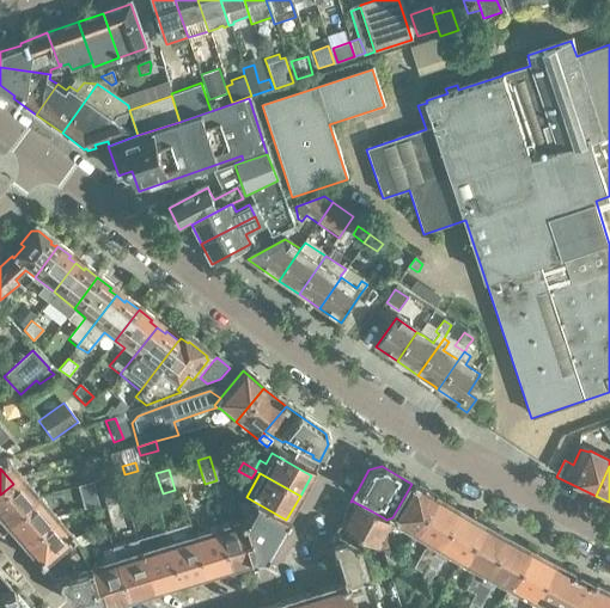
[(0,521),(5,527),(30,504),(13,484),(0,495),(0,521)]
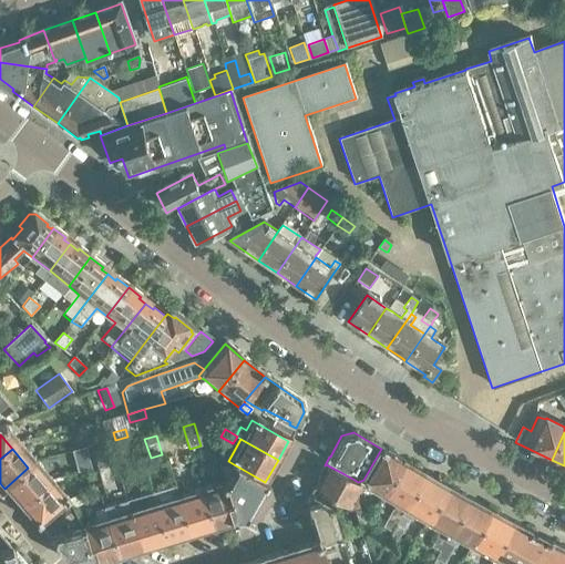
[(403,462),(381,449),(363,480),(363,485),(381,496),(403,462)]
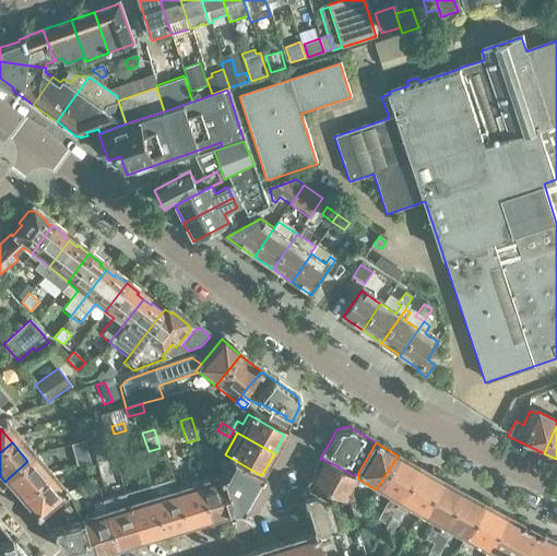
[(34,456),(27,461),(4,482),(20,500),(45,481),(51,475),(34,456)]
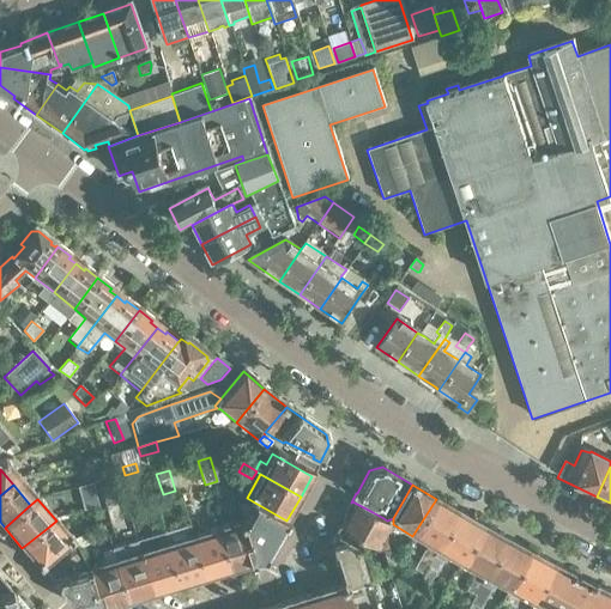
[(67,518),(82,515),(82,513),(97,509),(94,499),(65,507),(67,518)]
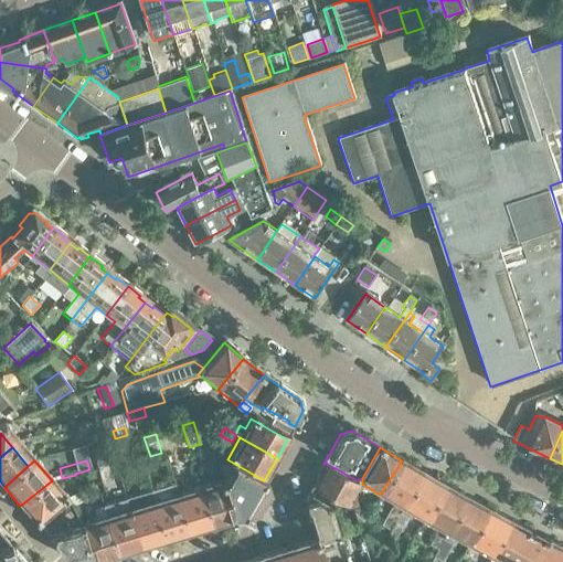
[(423,473),(402,460),(380,495),(394,504),(391,509),(380,527),(388,530),(423,473)]
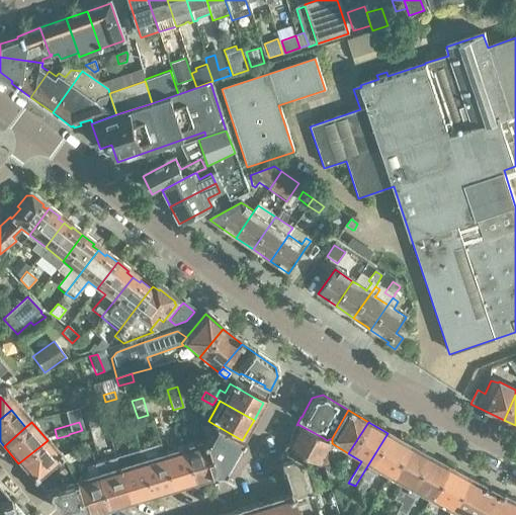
[(204,440),(215,477),(224,474),(242,440),(213,424),(204,440)]
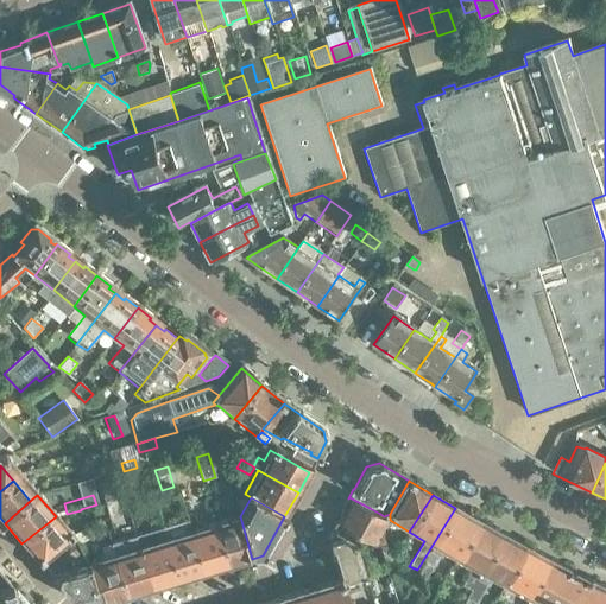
[(349,497),(348,498),(335,523),(366,540),(373,539),(384,519),(384,516),(380,514),(370,508),(349,497)]
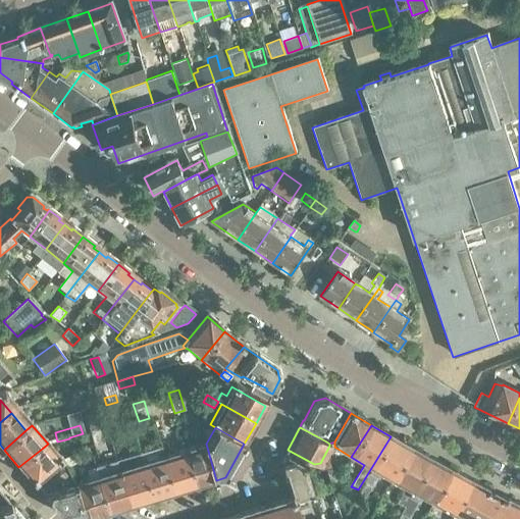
[(377,473),(391,481),(410,448),(391,436),(358,489),(356,494),(363,498),(369,487),(374,478),(377,473)]
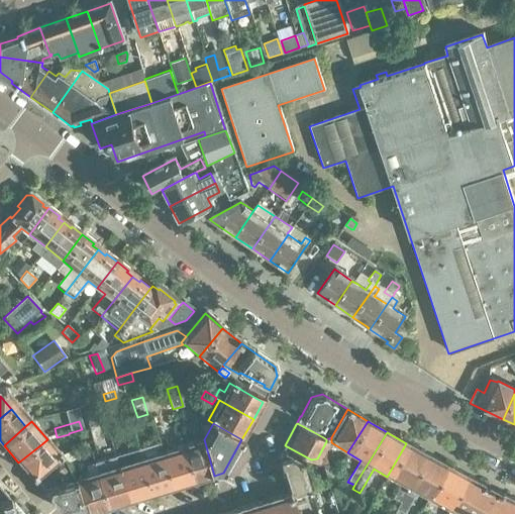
[(18,463),(34,481),(56,461),(62,456),(47,439),(41,444),(18,463)]
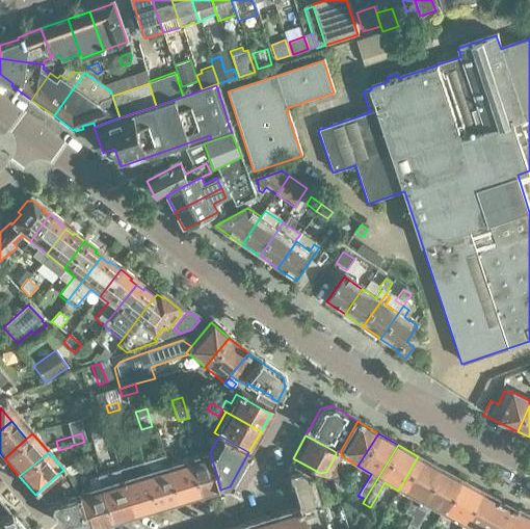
[(186,459),(197,497),(220,490),(210,452),(186,459)]
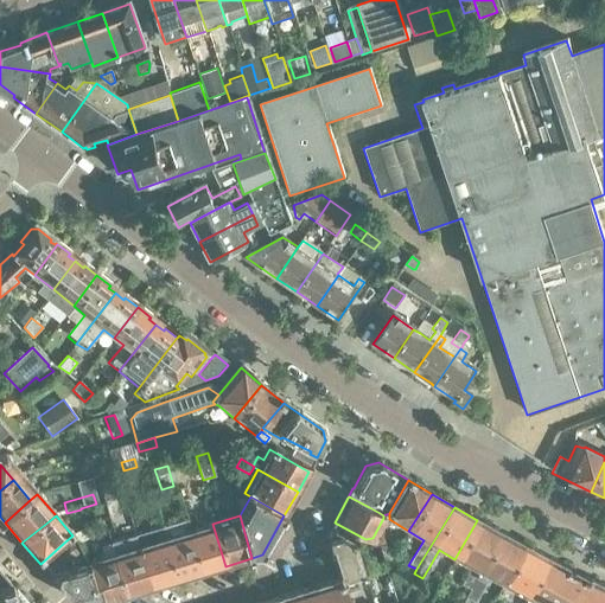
[(462,563),(478,572),(501,533),(490,527),(477,520),(454,559),(462,563)]
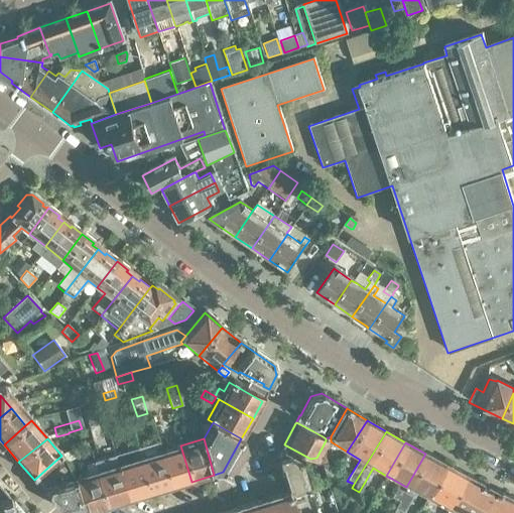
[(180,445),(158,453),(169,489),(191,482),(180,445)]
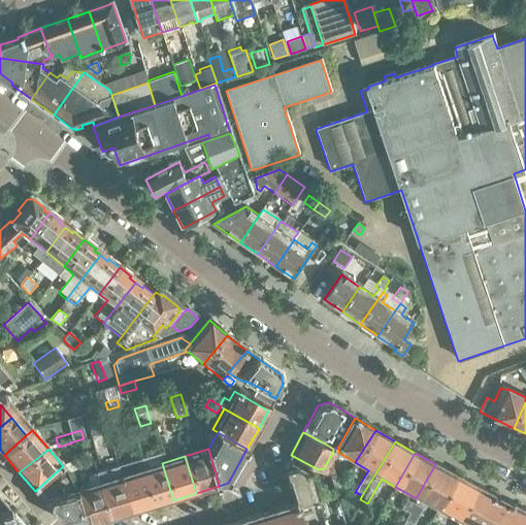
[(119,477),(130,514),(152,506),(140,469),(138,461),(116,468),(119,477)]
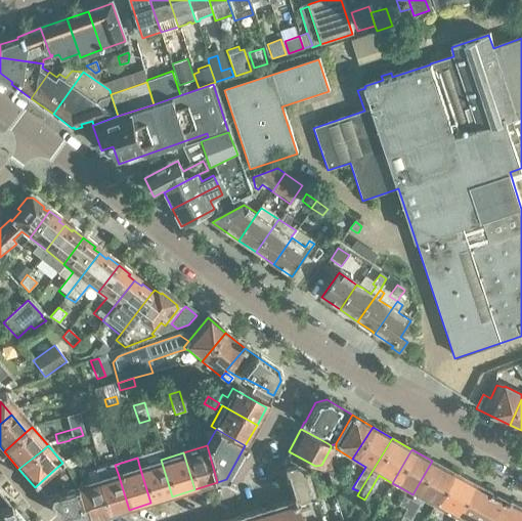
[(293,502),(311,495),(303,469),(285,458),(280,465),(293,502)]
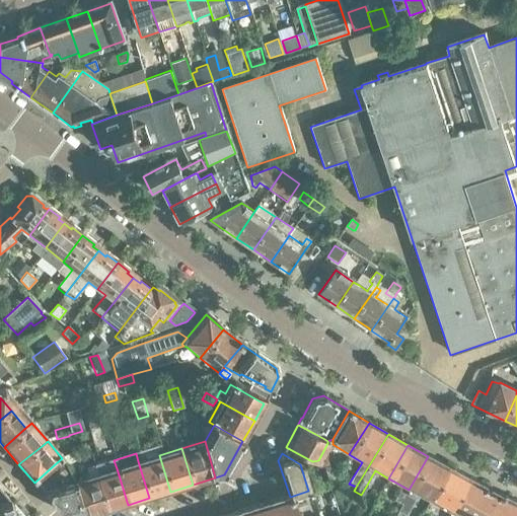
[(159,455),(138,461),(149,498),(170,492),(159,455)]
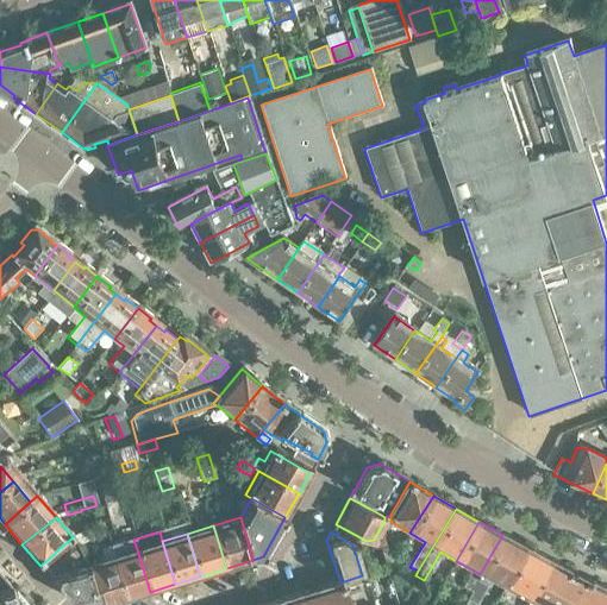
[(480,574),(504,587),(525,548),(502,535),(480,574)]
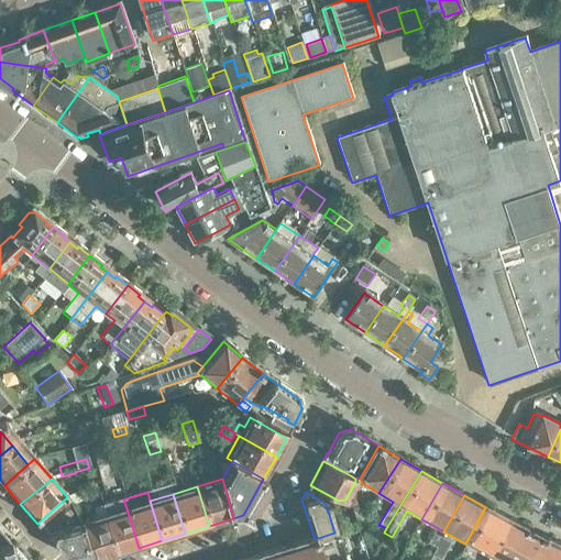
[(51,539),(55,544),(68,559),(90,559),(79,525),(79,523),(67,497),(61,503),(37,524),(51,539)]
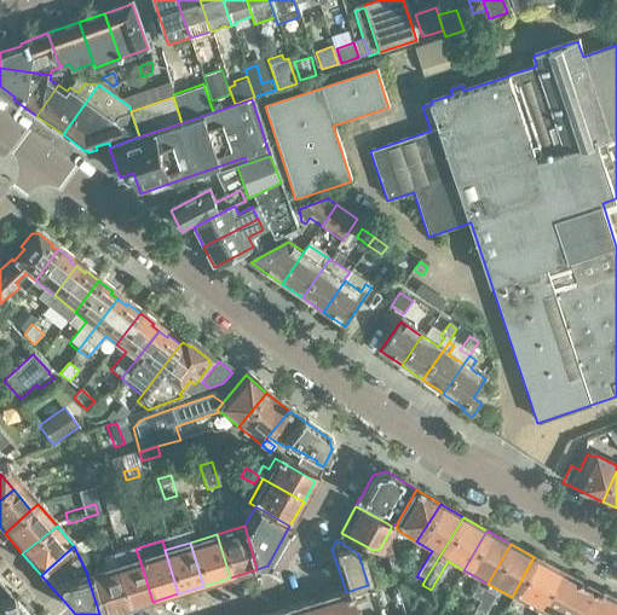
[(110,556),(114,566),(127,609),(153,602),(139,558),(136,549),(110,556)]
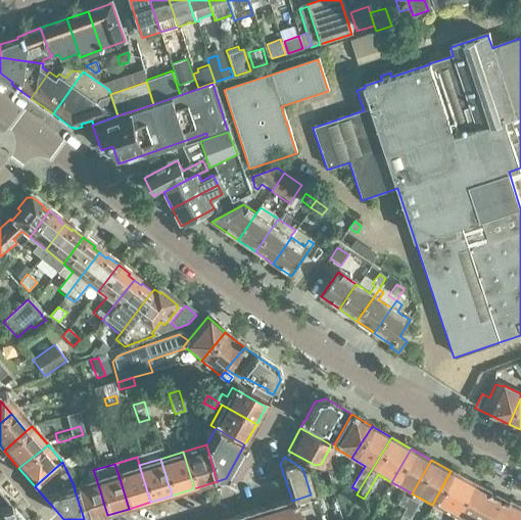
[(331,488),(335,487),(340,478),(329,471),(326,476),(330,489),(331,488)]
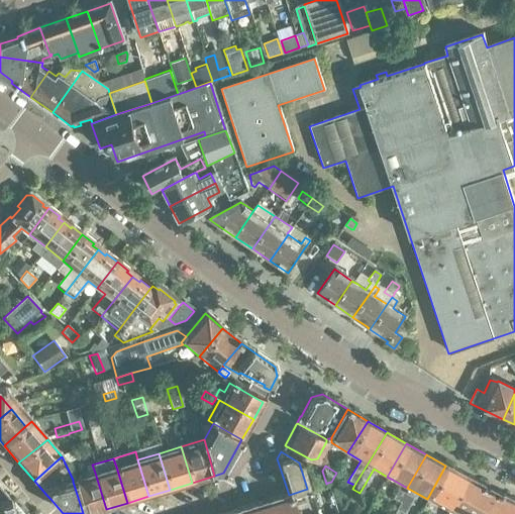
[(447,510),(467,477),(445,466),(427,499),(447,510)]
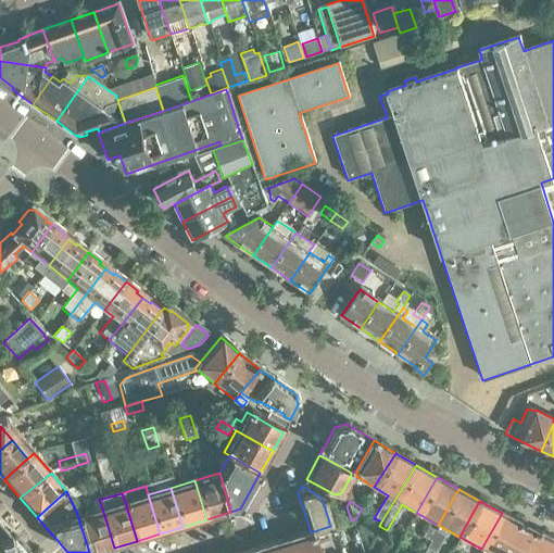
[(100,552),(114,548),(102,508),(78,516),(78,518),(89,552),(100,552)]
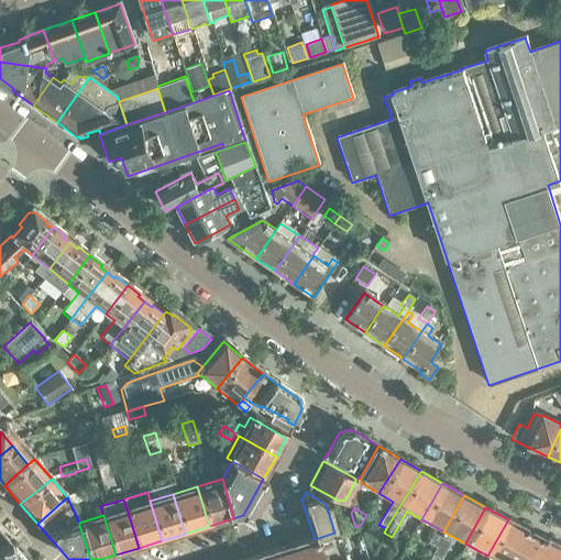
[(487,556),(494,559),(521,559),(535,534),(530,531),(508,519),(487,556)]
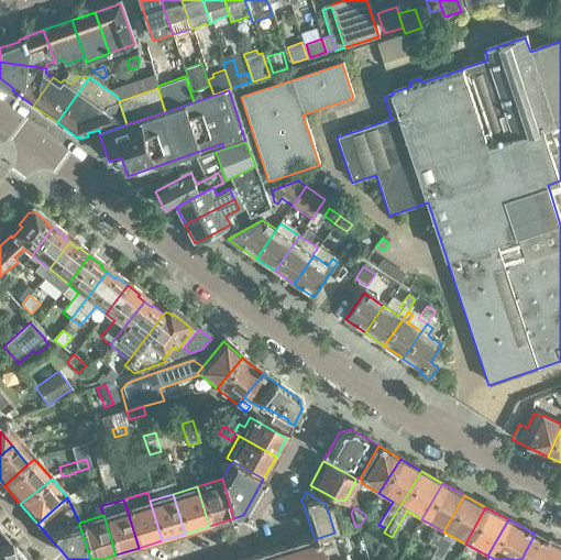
[(21,559),(0,534),(0,559),(21,559)]
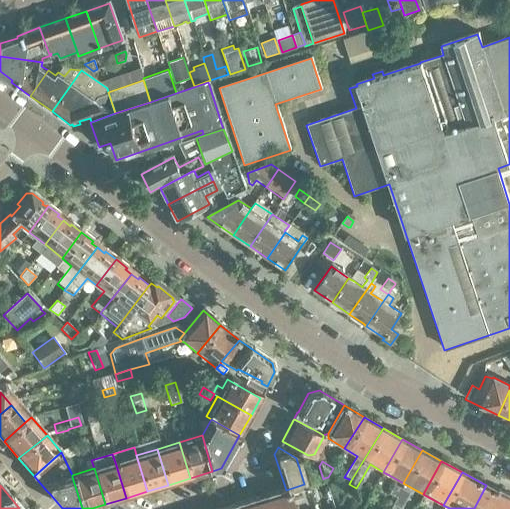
[(504,508),(509,498),(509,496),(486,485),(474,508),(504,508)]
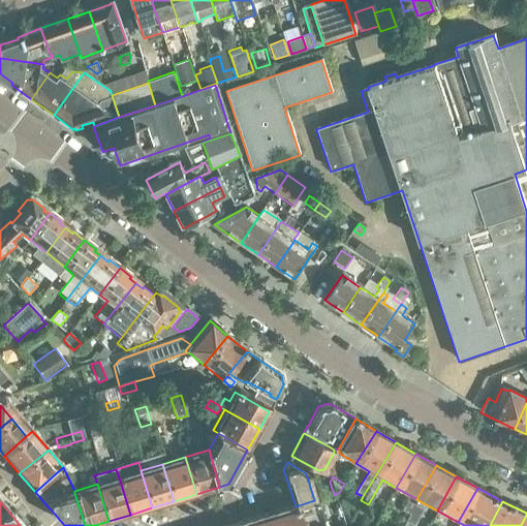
[(401,512),(408,516),(412,506),(405,502),(401,512)]
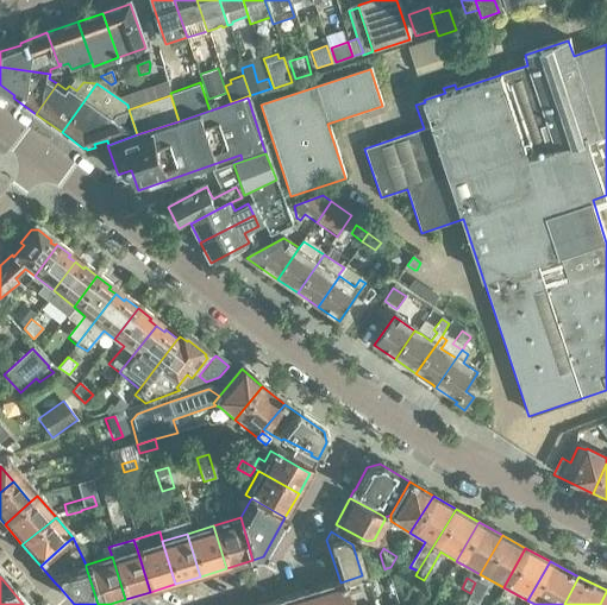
[(348,604),(340,583),(315,590),(319,604),(348,604)]
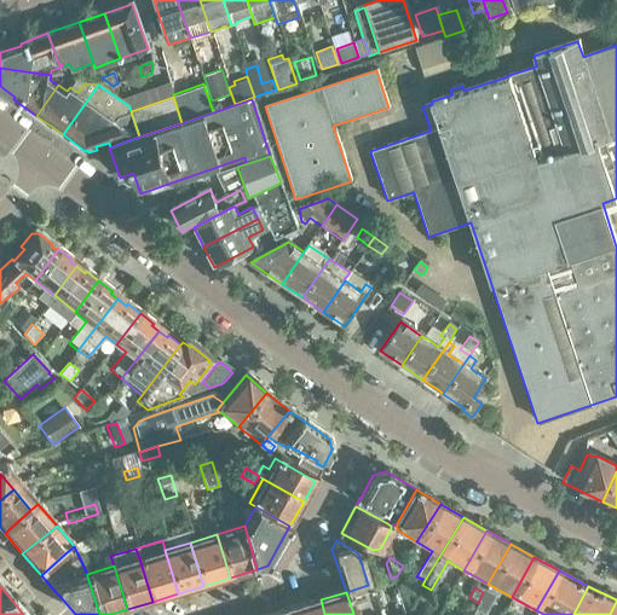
[(492,597),(483,592),(478,603),(473,610),(480,614),(484,614),(492,597)]
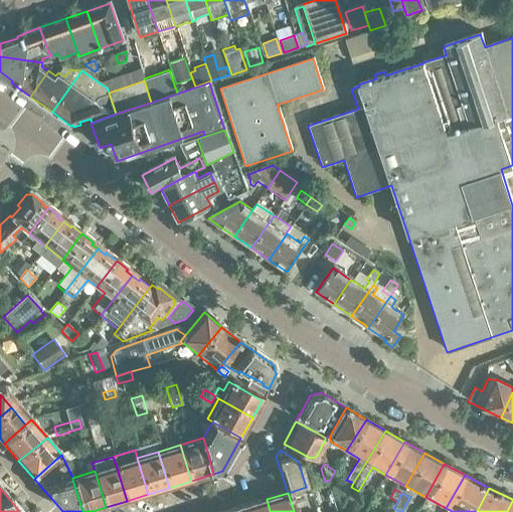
[(270,511),(267,499),(245,506),(246,511),(270,511)]
